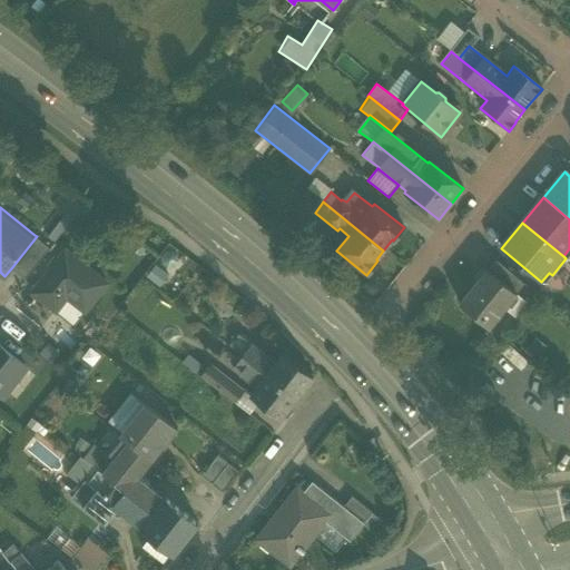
[(37,236),(11,268),(25,278),(51,244),(37,233),(35,235),(37,236)]
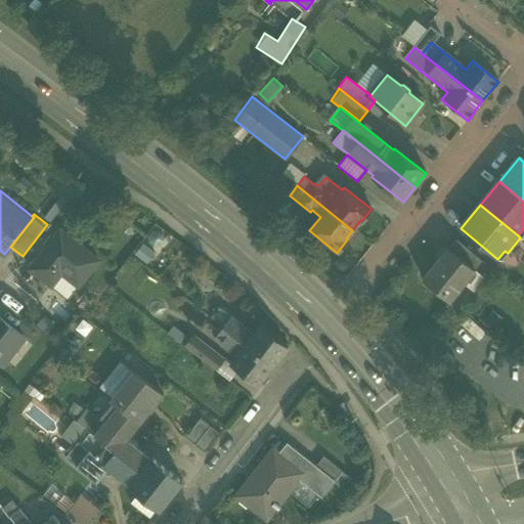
[(102,254),(61,223),(28,266),(69,298),(102,254)]
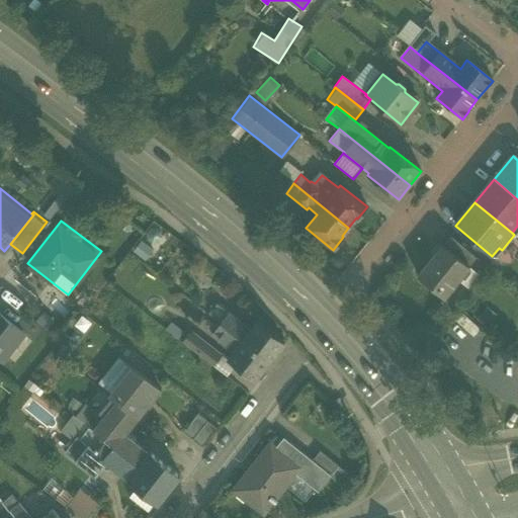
[(477,258),(450,237),(443,246),(469,267),(477,258)]
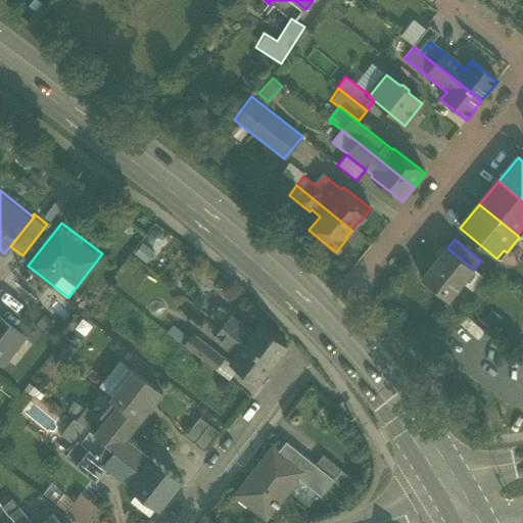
[(447,248),(446,248),(421,279),(449,301),(464,284),(472,291),(483,278),(474,270),(447,248)]
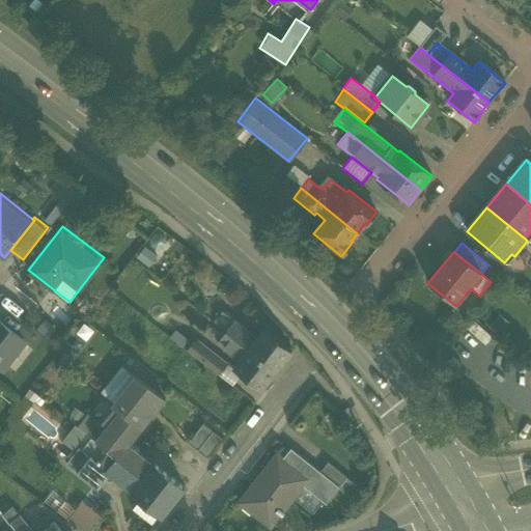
[(0,294),(0,304),(22,322),(36,302),(9,281),(0,294)]
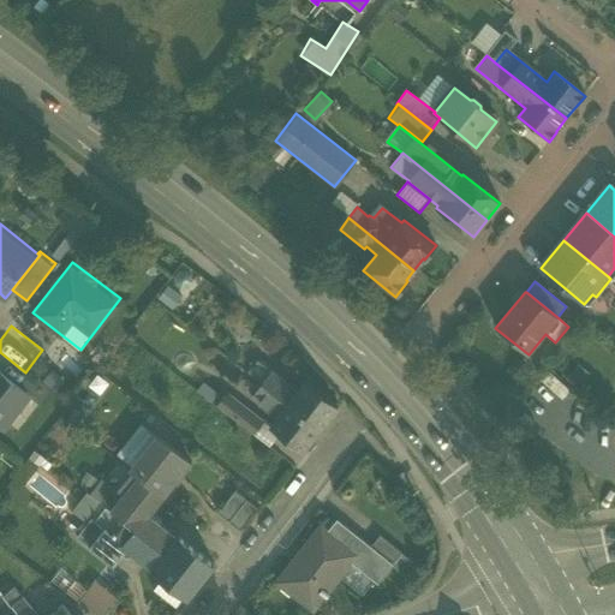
[(262,384),(320,430),(338,407),(306,382),(298,393),(272,371),(262,384)]
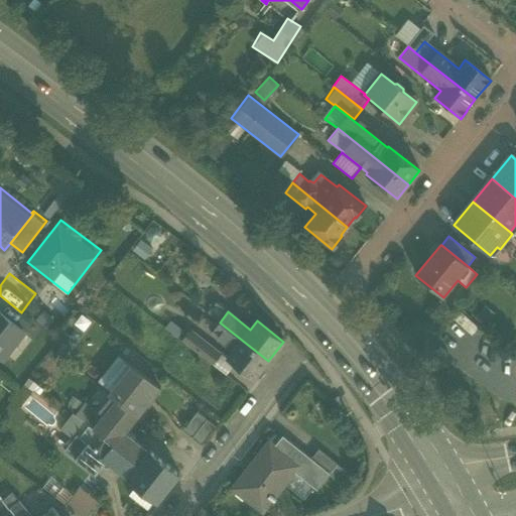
[(23,332),(0,313),(0,358),(2,360),(23,332)]
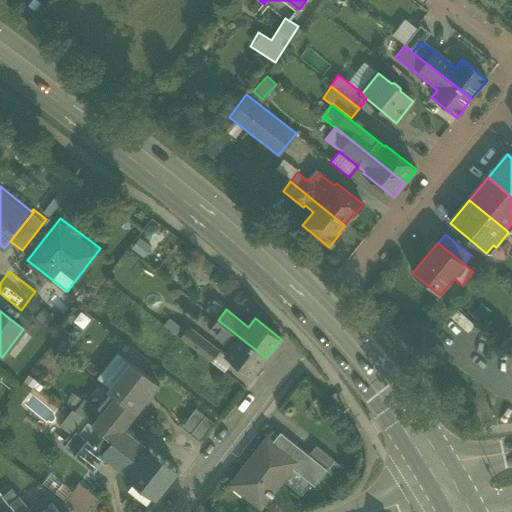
[(225,356),(251,377),(266,358),(218,320),(209,330),(231,347),(225,356)]
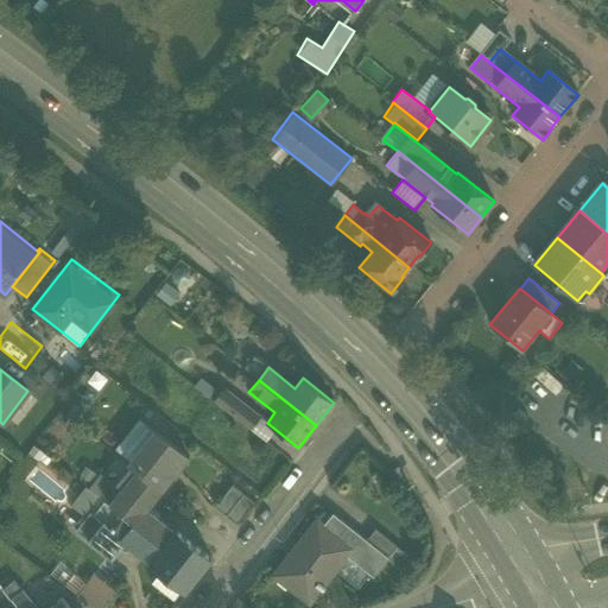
[(607,454),(607,423),(557,380),(524,420),(590,476),(607,454)]
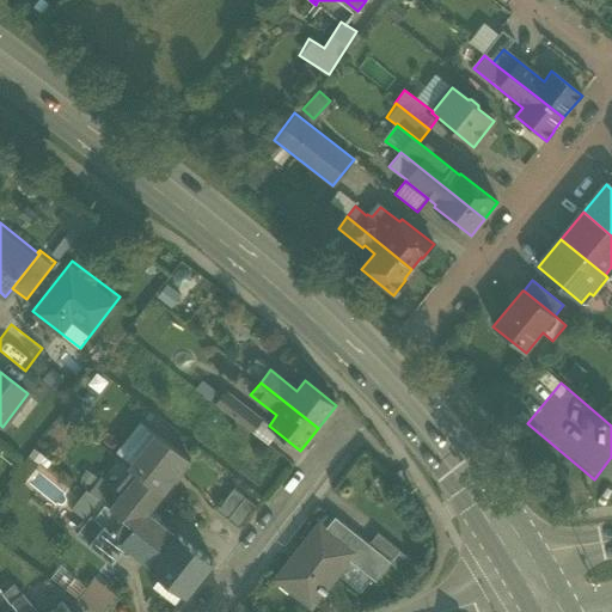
[(190,460),(148,428),(147,429),(142,424),(118,454),(133,465),(130,469),(163,494),(190,460)]
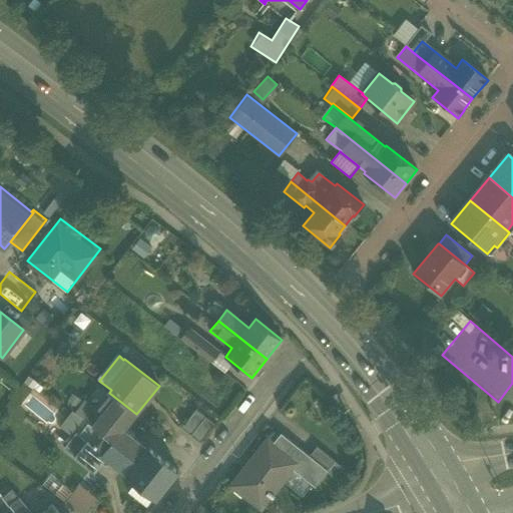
[(92,427),(166,485),(178,471),(148,448),(147,449),(123,431),(136,414),(109,393),(107,391),(93,409),(101,415),(92,427)]
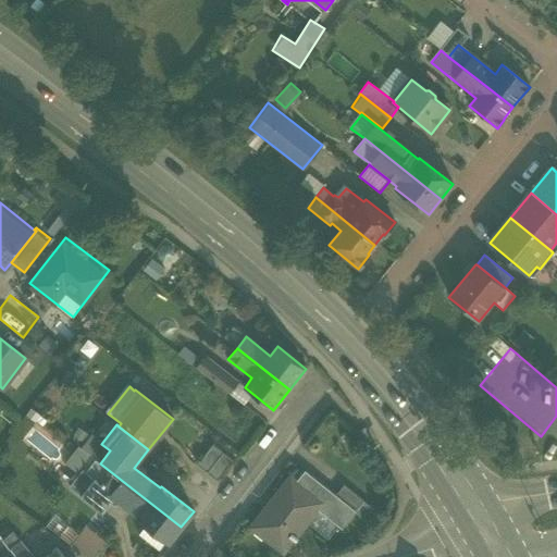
[(212,443),(198,462),(218,478),(232,458),(212,443)]
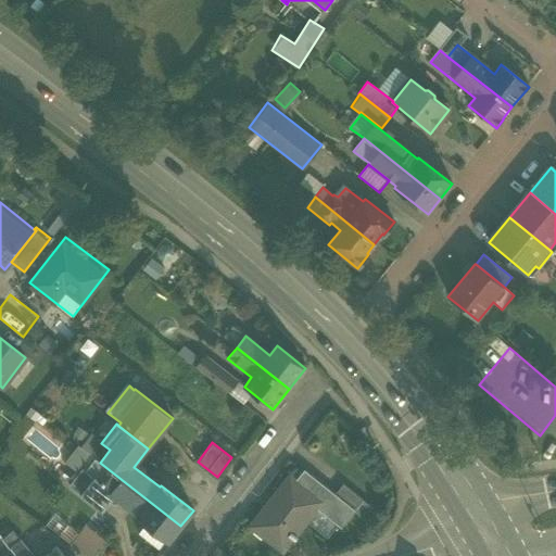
[(85,471),(83,469),(70,487),(102,513),(115,496),(137,514),(136,516),(168,541),(180,526),(100,463),(96,459),(85,471)]
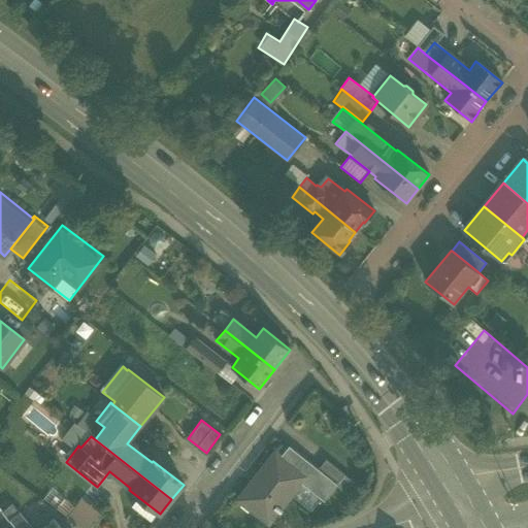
[(289,447),(281,458),(305,476),(300,483),(324,502),(337,485),(318,469),(289,447)]
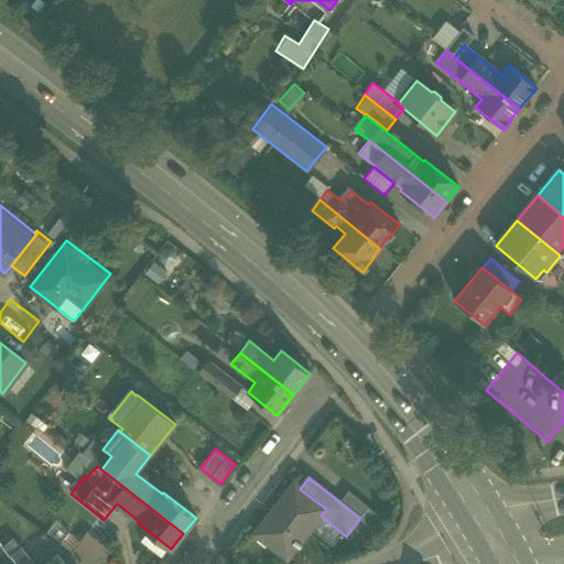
[(300,489),(294,485),(255,534),(286,560),(296,546),(300,549),(302,545),(299,543),(321,516),(326,509),(300,489)]
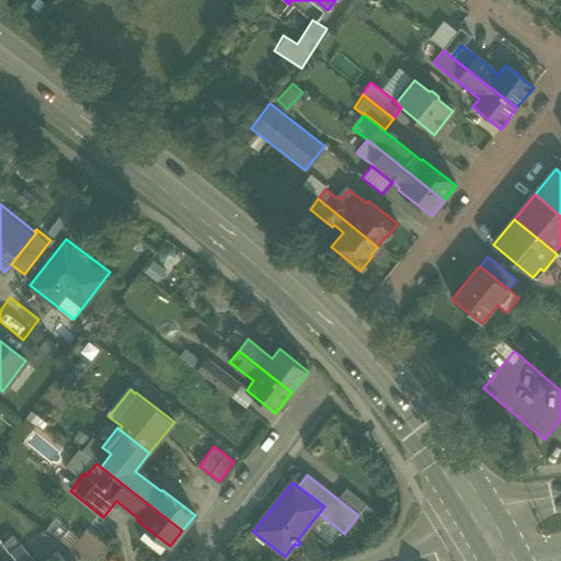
[(346,489),(338,499),(358,515),(367,505),(346,489)]
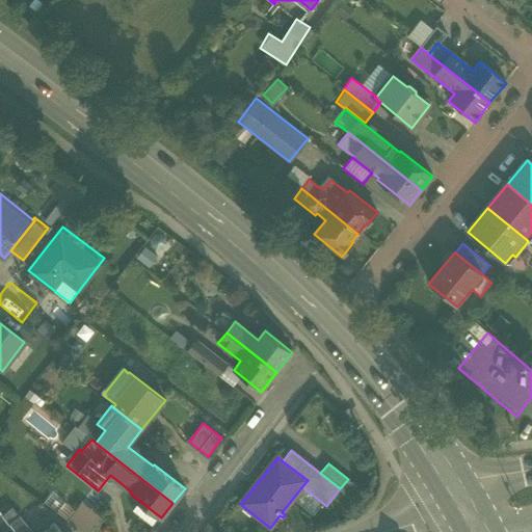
[(68,515),(83,531),(86,531),(102,516),(84,499),(68,515)]
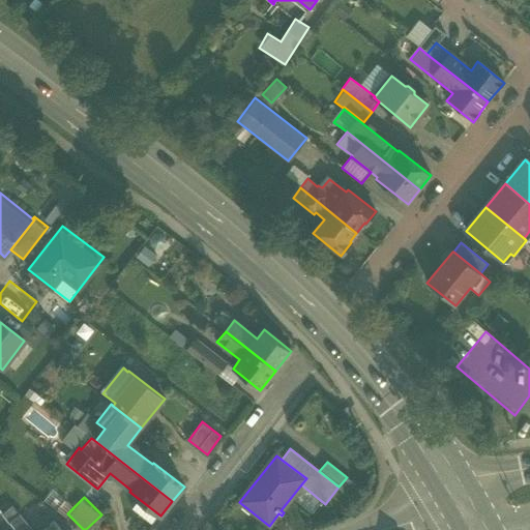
[(15,529),(59,529),(53,522),(42,529),(31,529),(20,516),(10,523),(15,529)]
